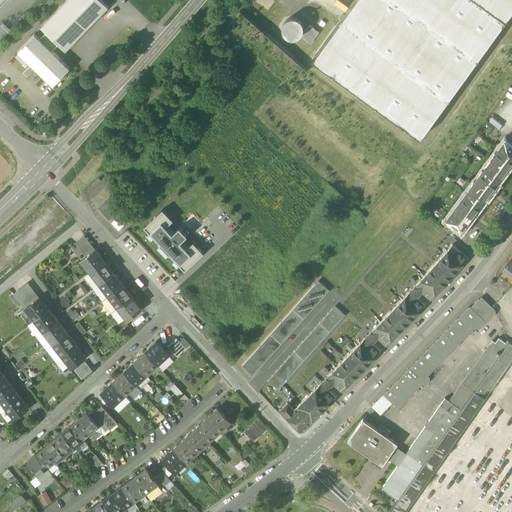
[(67,0),(40,27),(46,33),(58,44),(65,51),(108,7),(100,0),(67,0)]
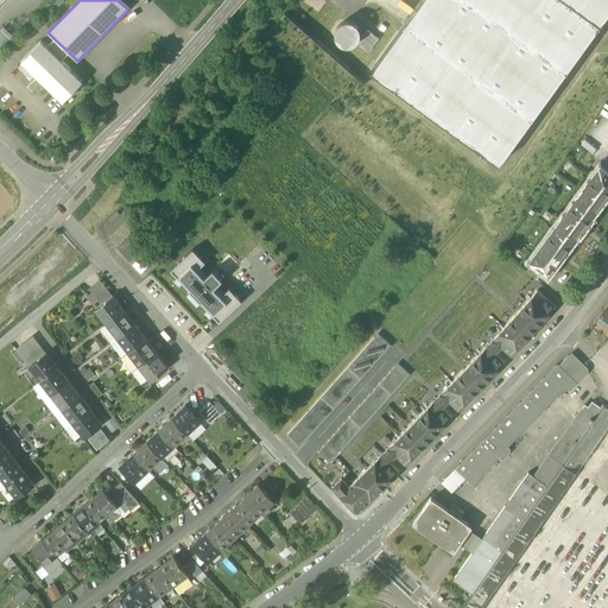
[(607,0),(422,0),(371,71),(499,164),(607,13),(607,0)]
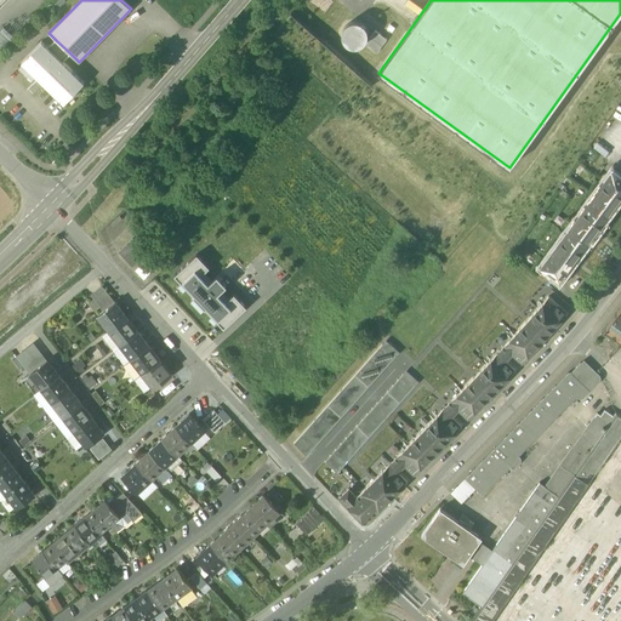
[(363,24),(354,22),(347,24),(342,30),(342,39),(346,45),(354,47),(362,45),(366,39),(366,32),(363,24)]
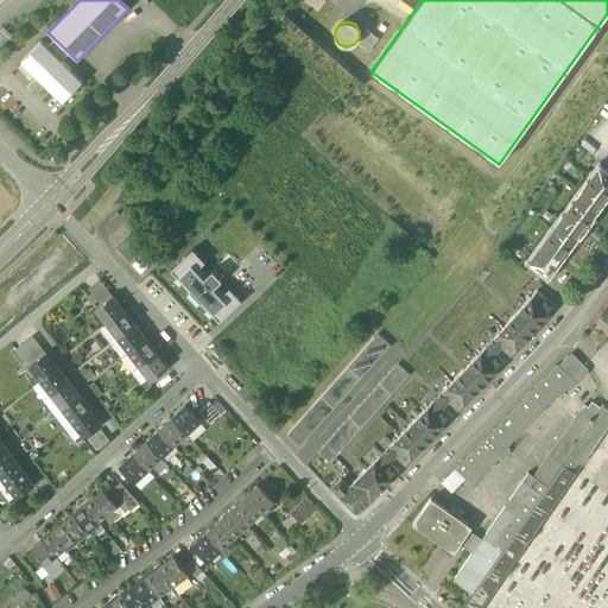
[(367,31),(358,44),(368,52),(379,39),(367,31)]
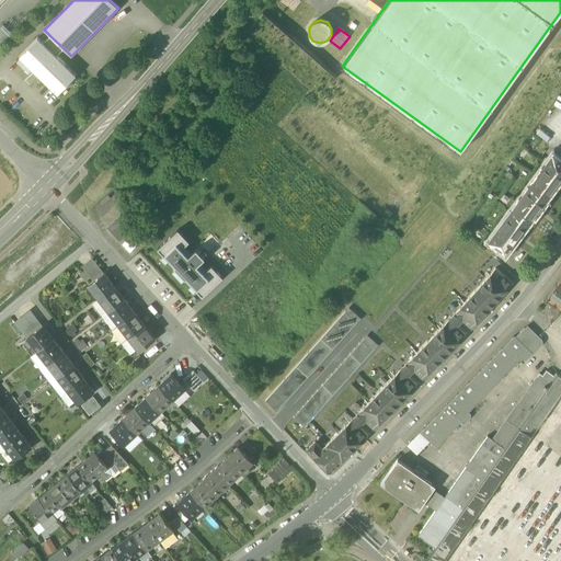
[(57,56),(64,48),(50,36),(43,43),(57,56)]
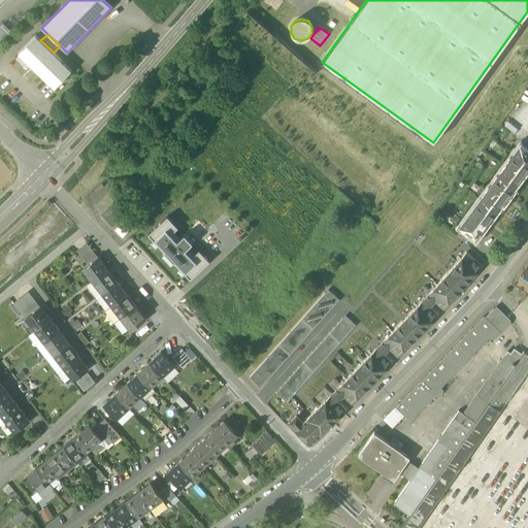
[(71,70),(54,53),(40,40),(35,35),(18,53),(33,67),(34,65),(43,74),(41,75),(54,88),(71,70)]
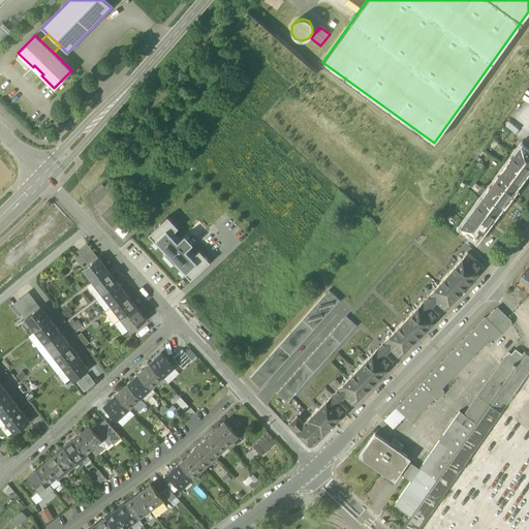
[(503,168),(496,180),(512,192),(528,168),(528,151),(521,146),(512,157),(503,168)]
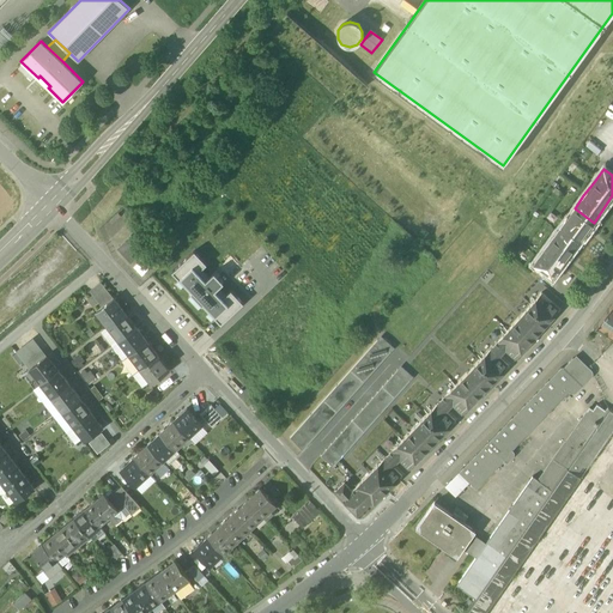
[(580,193),(583,195),(594,182),(589,180),(580,193)]
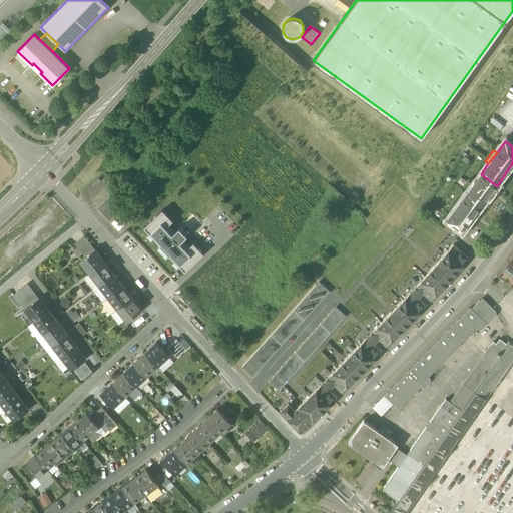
[(474,182),(470,188),(486,200),(487,200),(498,186),(497,186),(481,174),(474,182)]
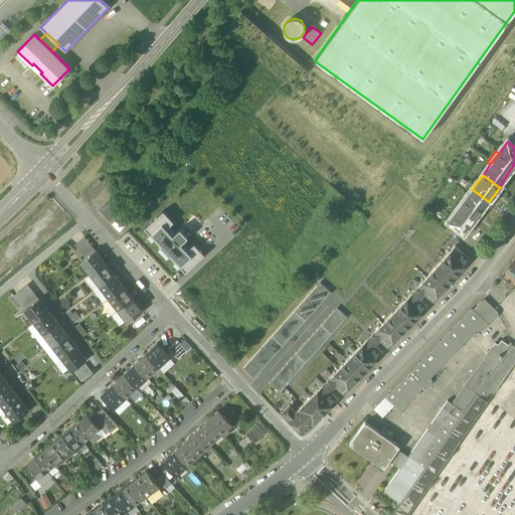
[(464,233),(488,201),(472,189),(464,199),(456,211),(448,221),(464,233)]
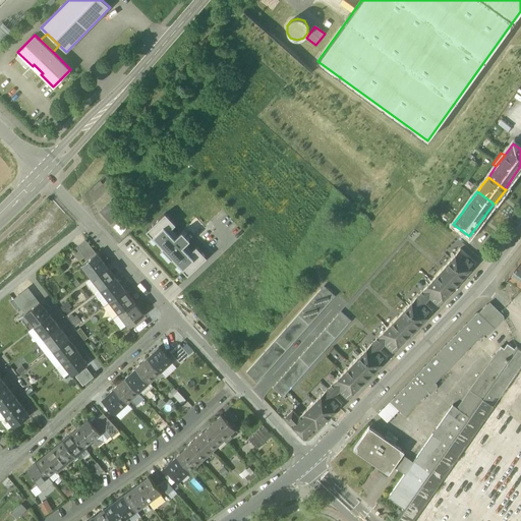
[(100,211),(111,224),(123,213),(111,199),(100,211)]
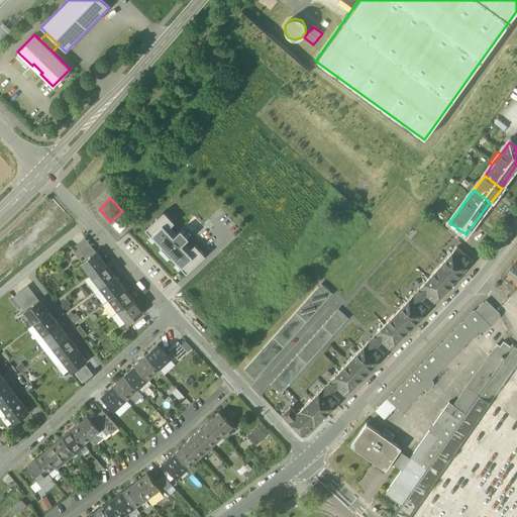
[(454,209),(457,212),(466,200),(462,198),(454,209)]
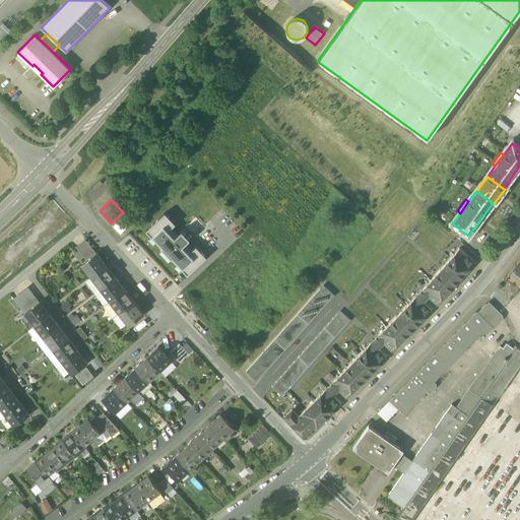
[(175,223),(165,213),(145,231),(187,274),(206,257),(196,246),(189,253),(182,246),(189,240),(181,231),(174,238),(168,231),(175,223)]
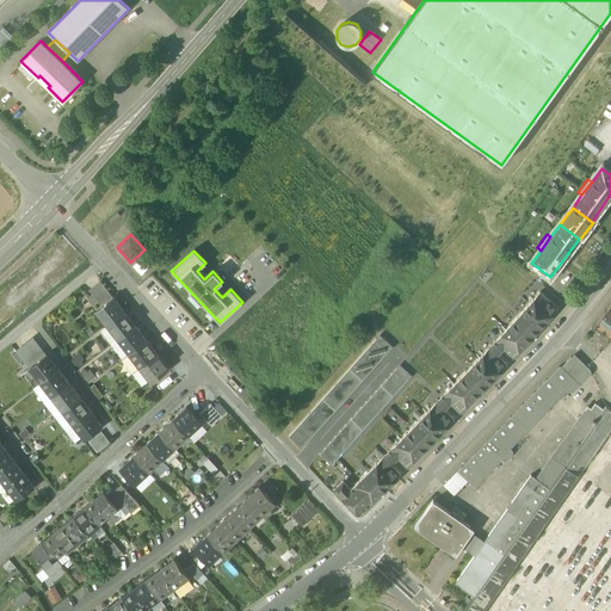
[(134,266),(141,273),(153,263),(146,254),(134,266)]
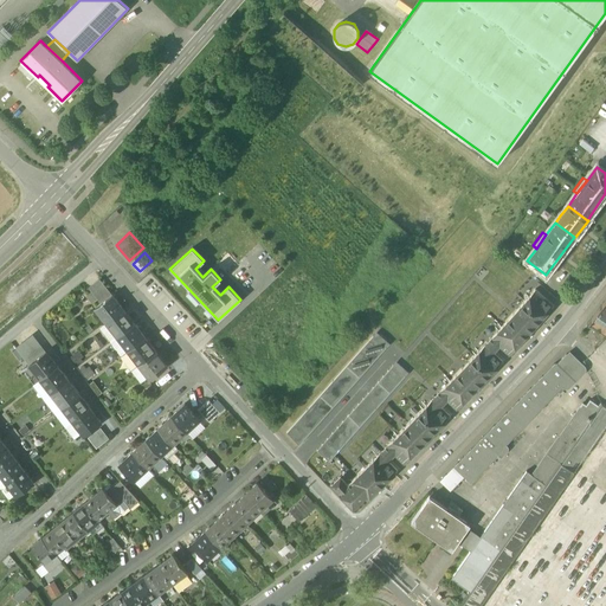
[(98,298),(101,303),(111,295),(100,279),(89,287),(92,291),(98,298)]
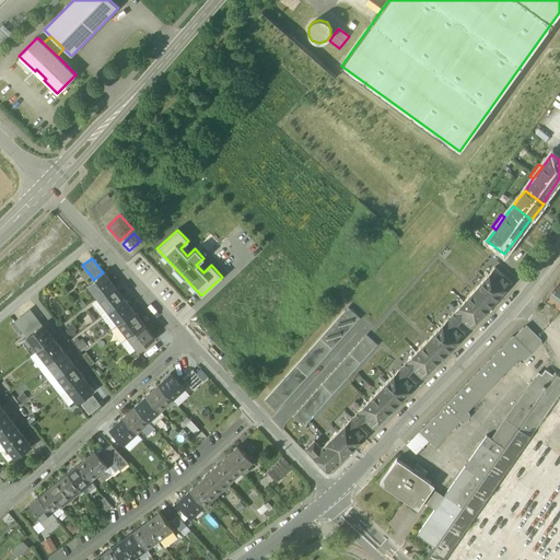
[(494,268),(453,314),(459,322),(462,319),(470,327),(511,282),(494,268)]
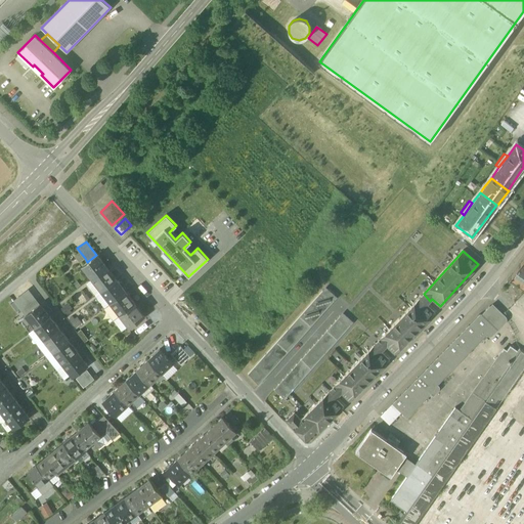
[(79,262),(85,258),(80,252),(74,256),(79,262)]
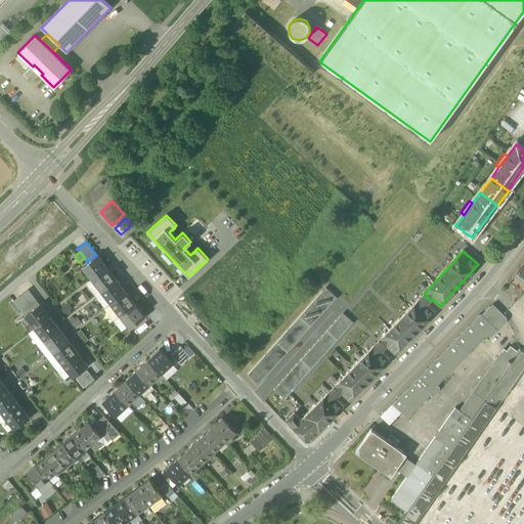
[(82,266),(91,279),(106,267),(96,255),(87,262),(82,266)]
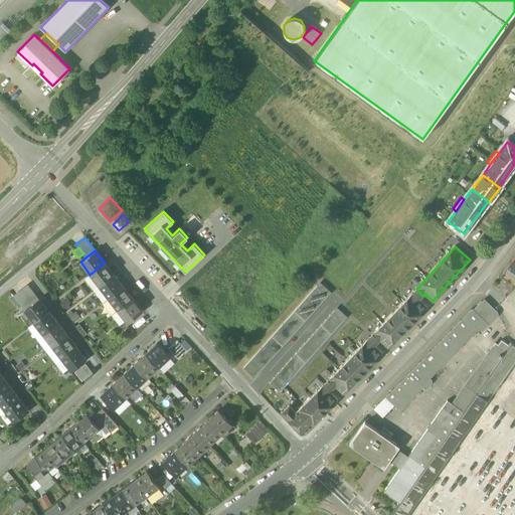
[(514,254),(500,275),(514,285),(514,254)]
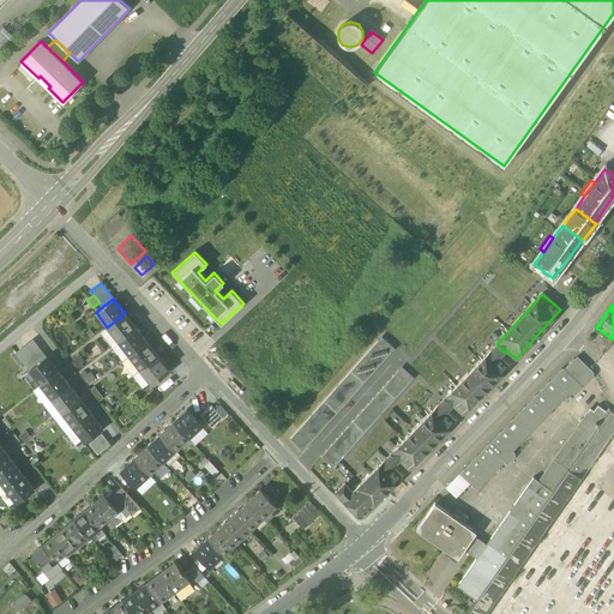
[(136,327),(125,313),(107,327),(119,341),(136,327)]
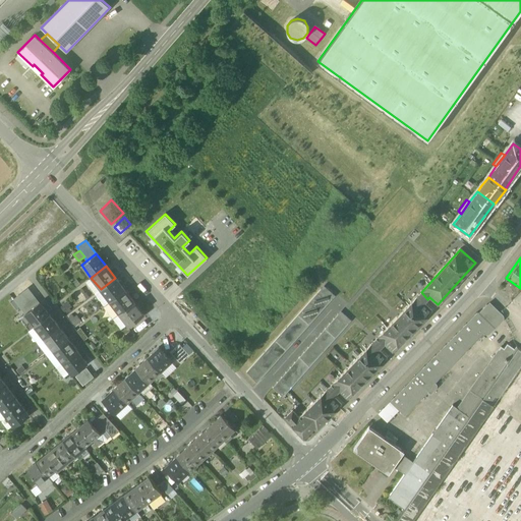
[(84,282),(95,294),(101,289),(91,278),(84,282)]
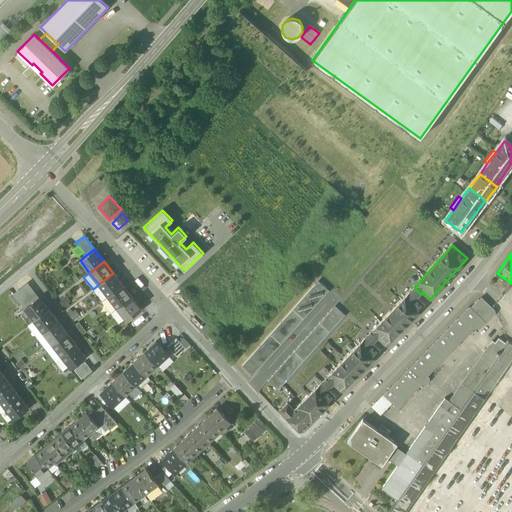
[(122,285),(113,273),(99,284),(108,296),(122,285)]
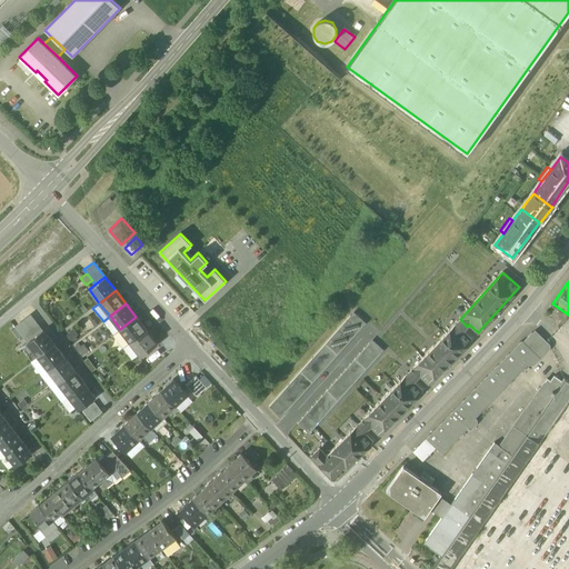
[(353,312),(350,316),(362,327),(366,323),(353,312)]
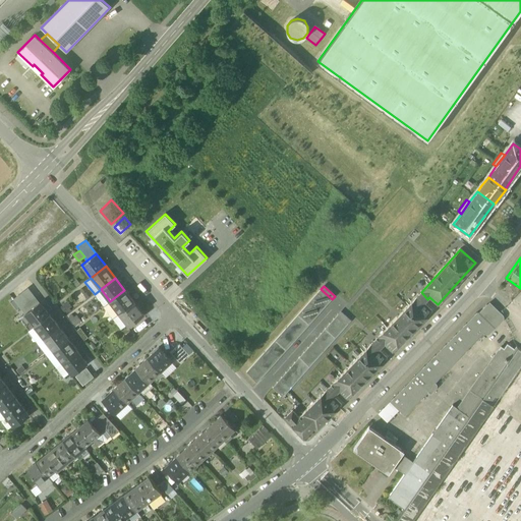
[(23,314),(39,302),(26,287),(12,299),(23,314)]
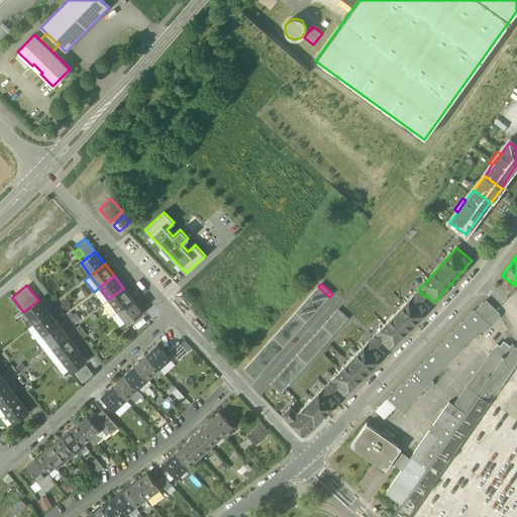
[(109,299),(100,287),(94,292),(103,304),(109,299)]
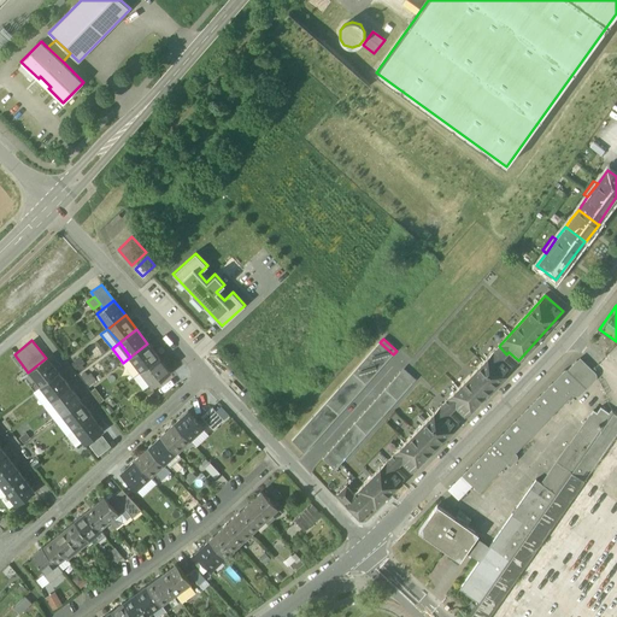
[(159,358),(147,344),(130,357),(141,371),(159,358)]
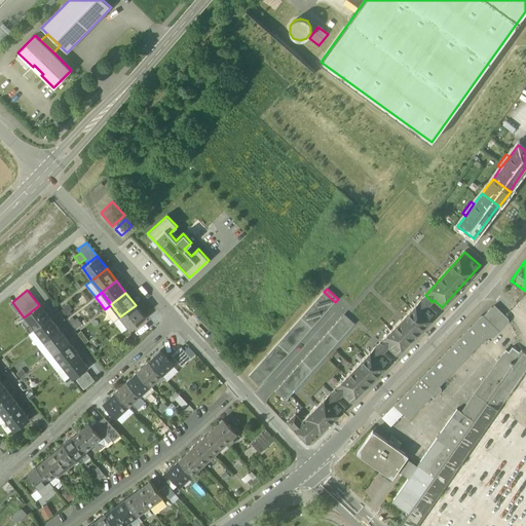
[(422,298),(429,304),(431,302),(425,295),(422,298)]
